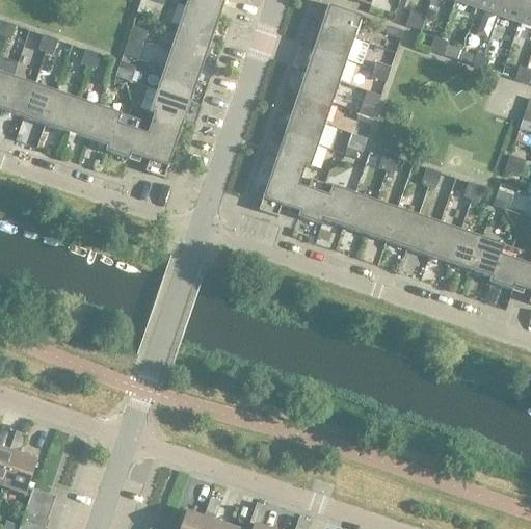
[(140,0),(137,10),(159,19),(163,4),(157,2),(151,0),(140,0)]
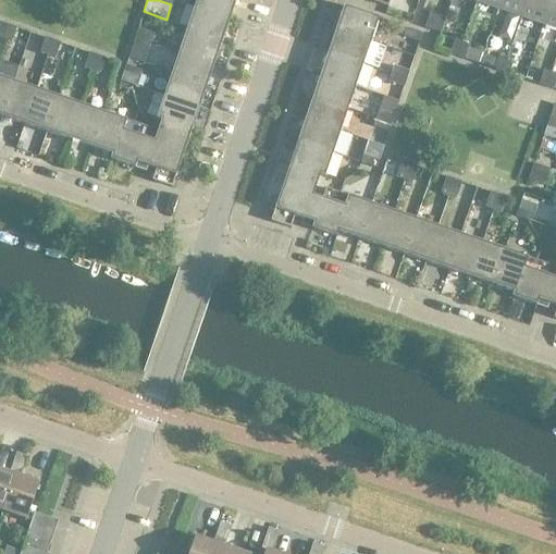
[(196,0),(195,4),(230,16),(234,0),(196,0)]
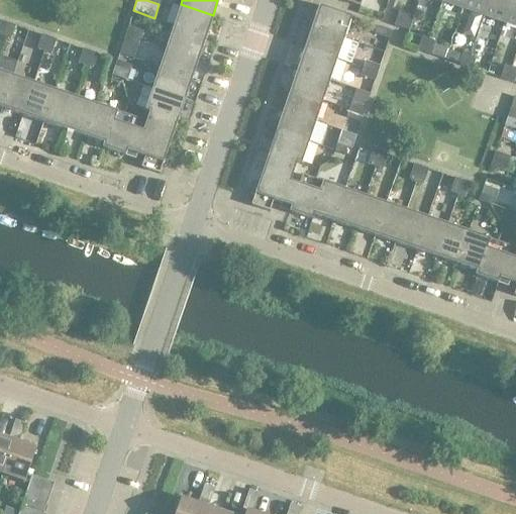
[(463,0),(462,6),(483,13),(487,0),(463,0)]
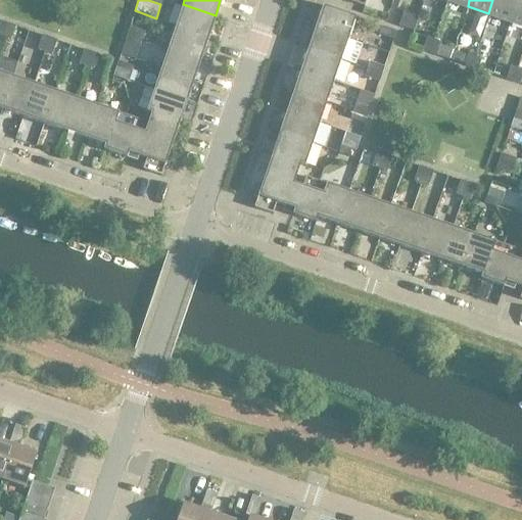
[(492,0),(488,13),(509,20),(516,0),(492,0)]
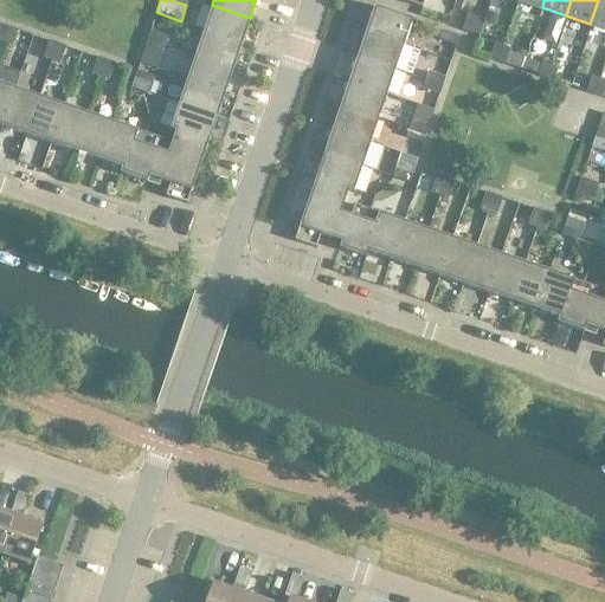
[(598,0),(590,24),(604,28),(604,0),(598,0)]
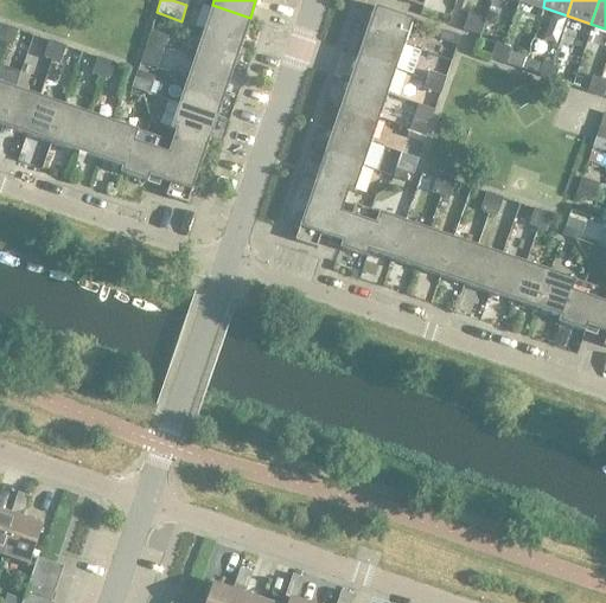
[(413,17),(375,4),(365,30),(404,43),(413,17)]
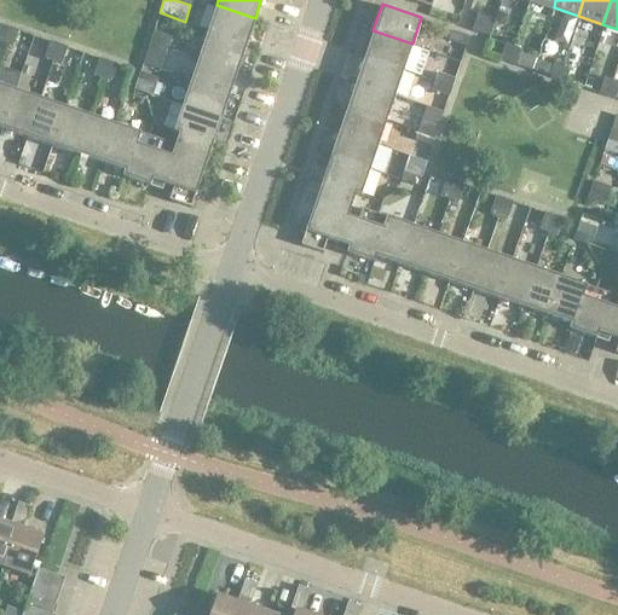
[(255,18),(217,5),(208,29),(247,42),(255,18)]
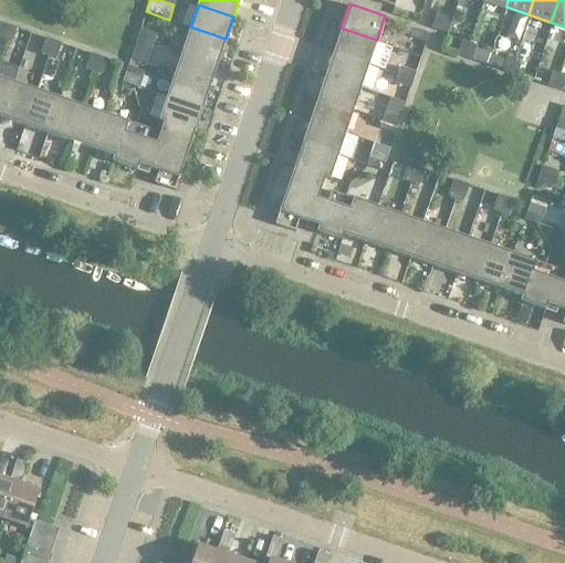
[(437,9),(431,25),(439,28),(445,12),(437,9)]
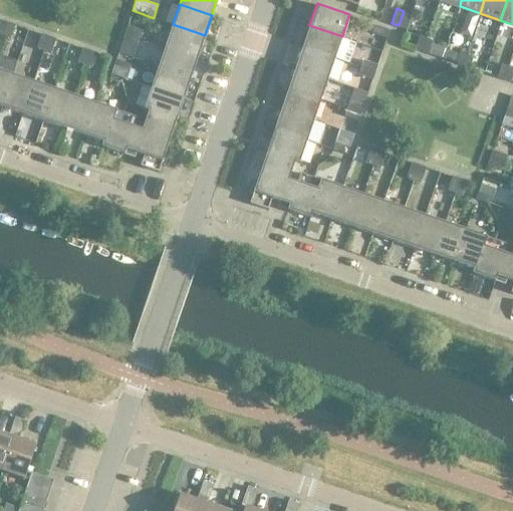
[(412,13),(404,11),(399,25),(407,28),(412,13)]
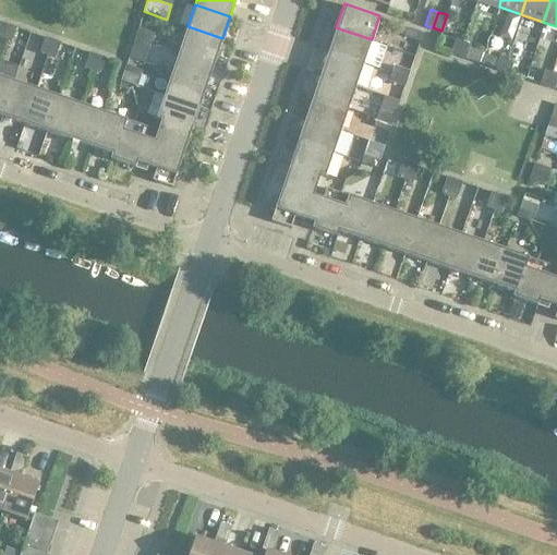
[(16,25),(9,22),(3,38),(11,40),(16,25)]
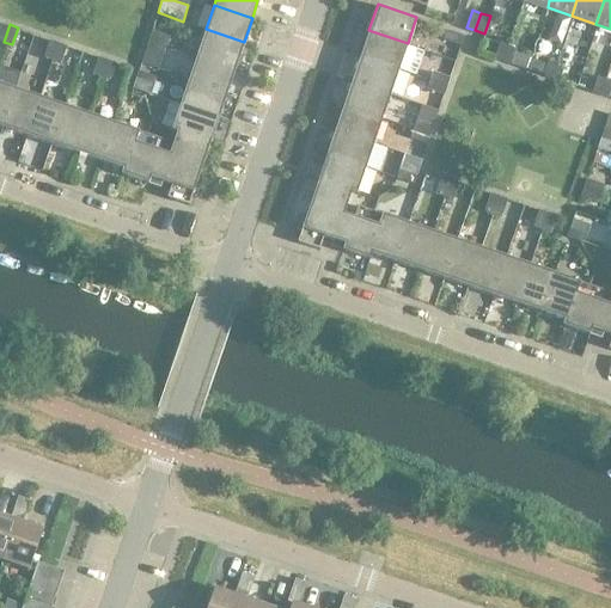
[(464,34),(447,28),(444,37),(460,43),(464,34)]
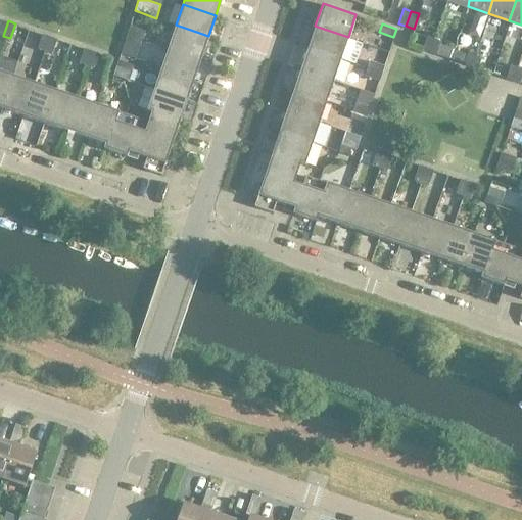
[(145,29),(130,25),(128,32),(142,37),(145,29)]
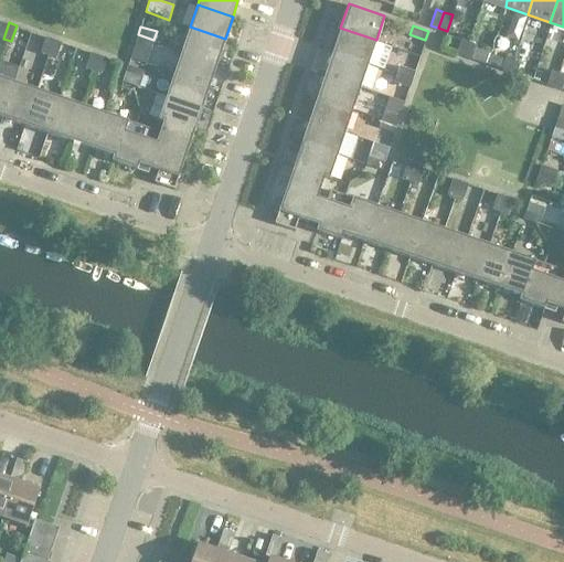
[(225,39),(190,27),(182,49),(217,61),(225,39)]
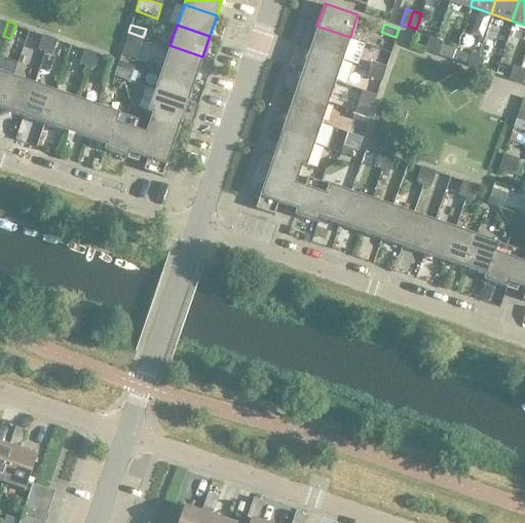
[(350,37),(316,26),(310,47),(343,58),(350,37)]
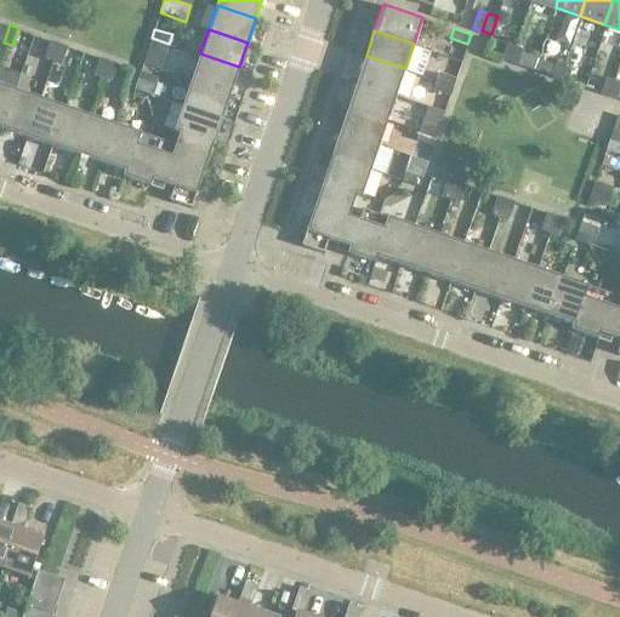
[(169,44),(152,38),(148,46),(166,52),(169,44)]
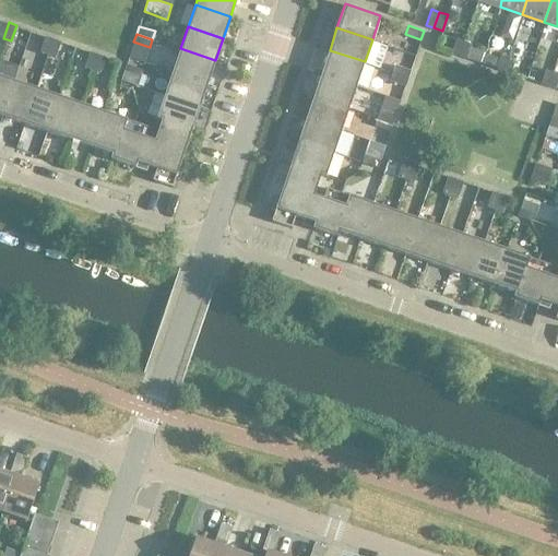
[(54,37),(45,35),(39,50),(48,54),(54,37)]
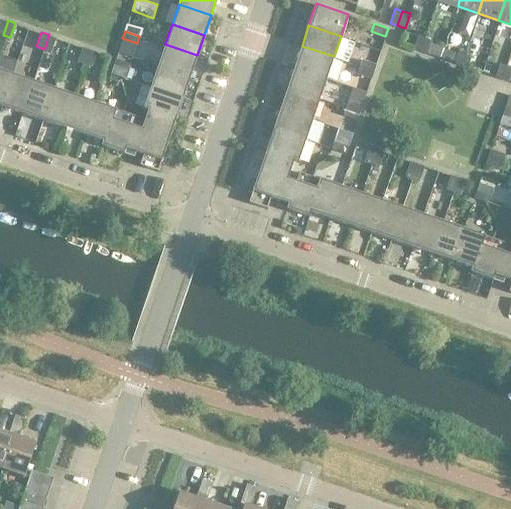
[(56,37),(49,34),(44,49),(51,51),(56,37)]
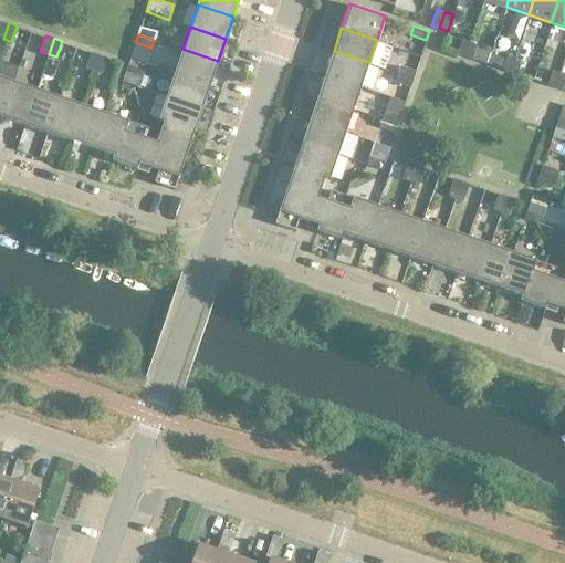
[(462,38),(457,52),(464,55),(470,40),(462,38)]
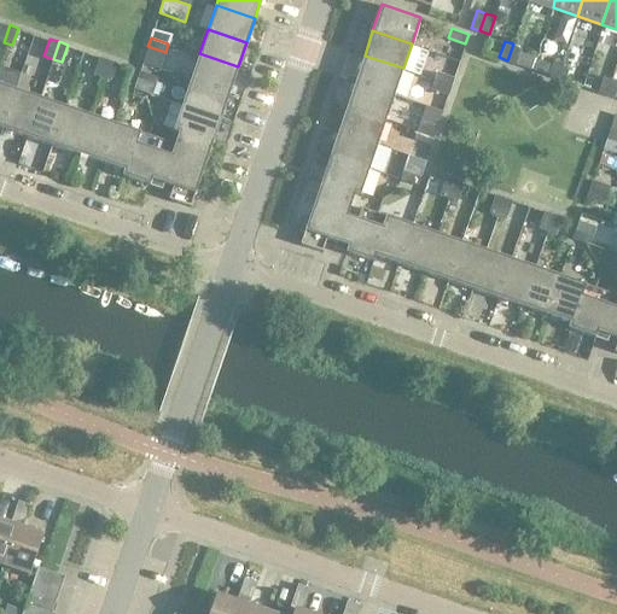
[(521,46),(513,44),(507,60),(516,63),(521,46)]
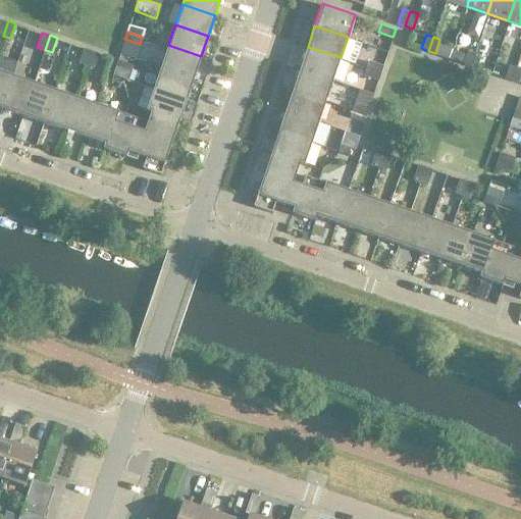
[(201,56),(168,45),(161,66),(194,78),(201,56)]
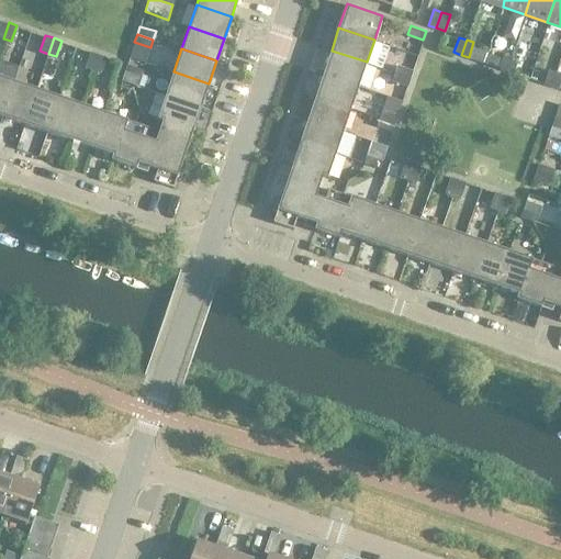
[(99,53),(90,51),(85,66),(93,69),(99,53)]
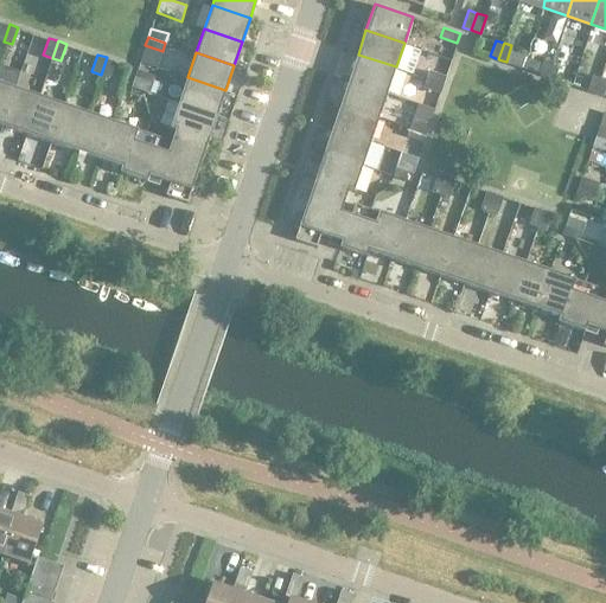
[(396,66),(358,55),(350,78),(388,91),(396,66)]
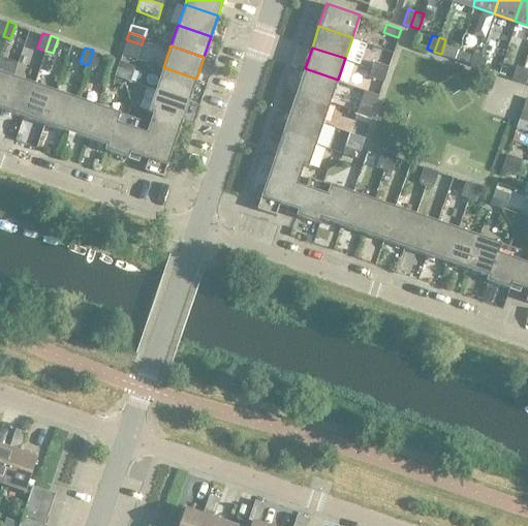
[(457,49),(454,58),(468,63),(471,54),(457,49)]
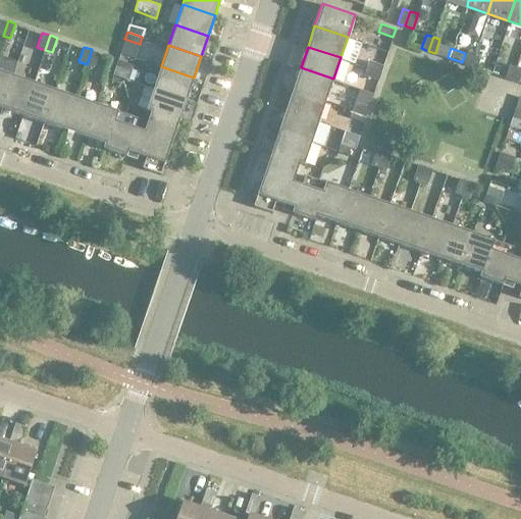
[(99,52),(92,49),(87,64),(94,66),(99,52)]
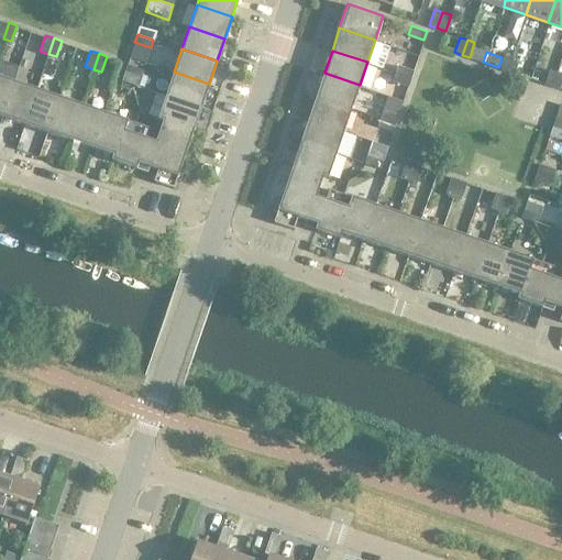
[(505,53),(499,67),(507,69),(511,55),(505,53)]
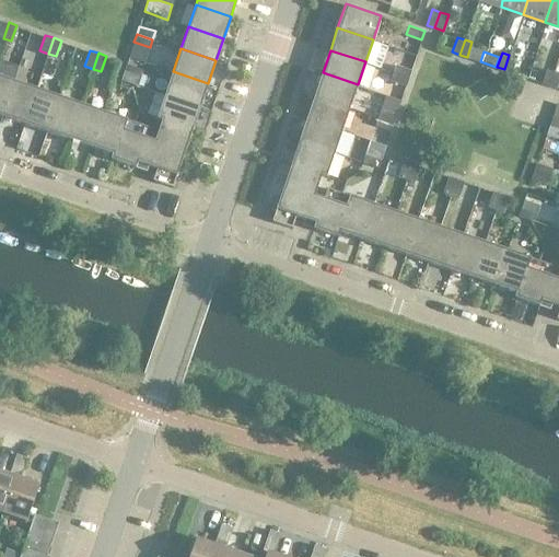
[(516,57),(509,55),(504,69),(512,72),(516,57)]
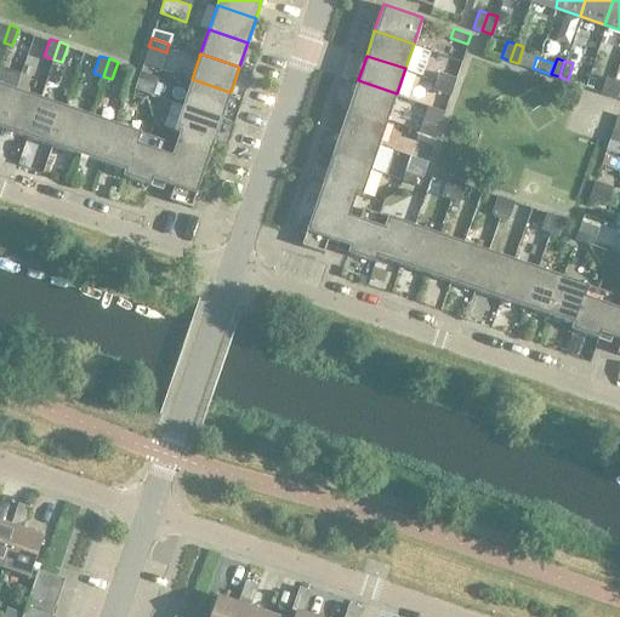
[(158,75),(141,69),(137,79),(155,84),(158,75)]
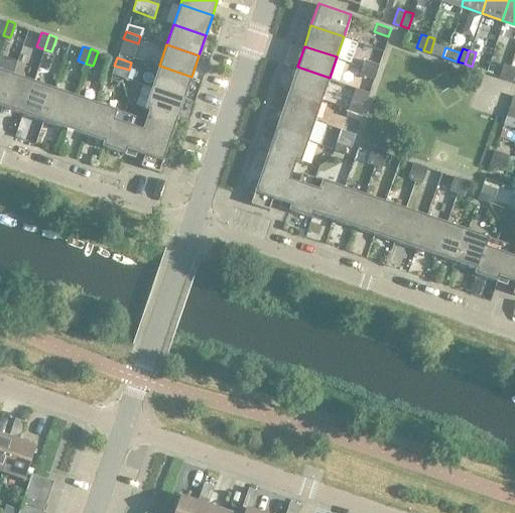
[(365,58),(362,66),(377,71),(379,63),(365,58)]
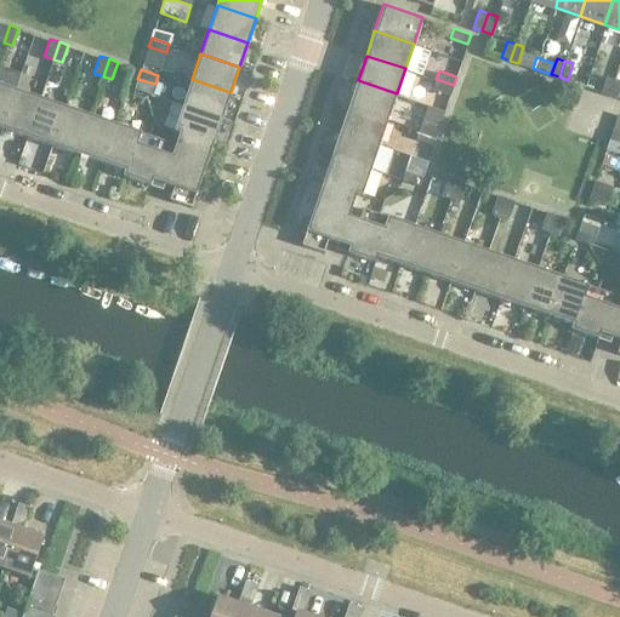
[(607,75),(601,91),(609,93),(614,78),(607,75)]
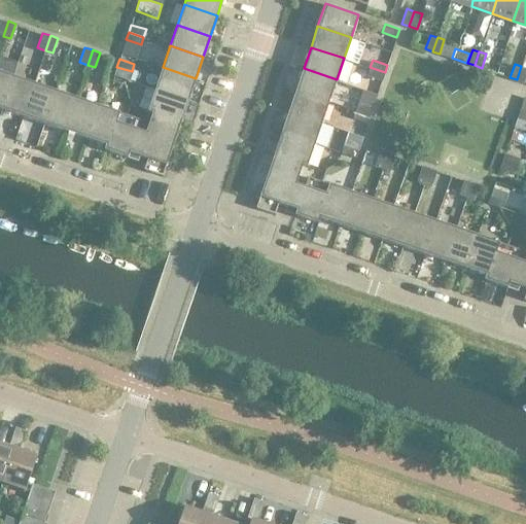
[(525,68),(521,66),(517,79),(523,82),(525,75),(525,68)]
